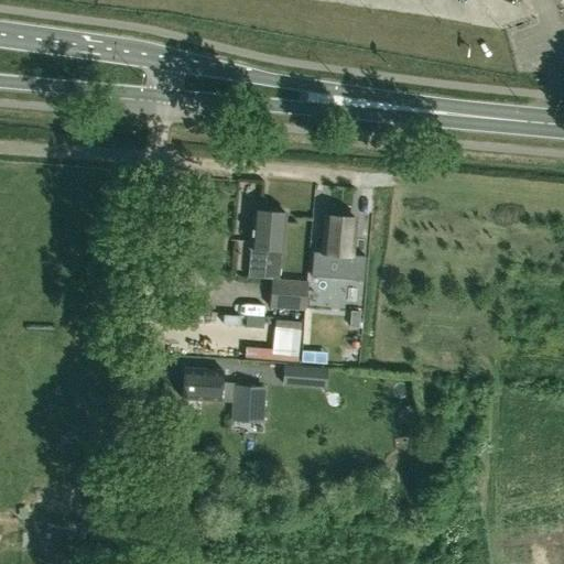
[(307,305),(310,281),(279,278),(284,213),(253,210),(248,277),(272,279),(269,306),(304,310),(305,305),(307,305)]
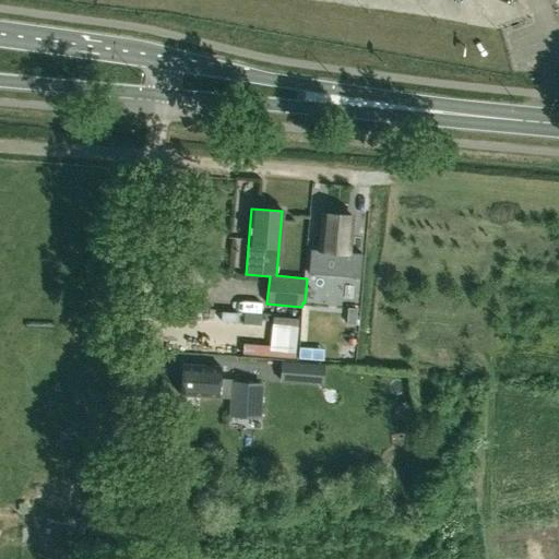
[(307,276),(307,278),(305,302),(358,308),(361,266),(347,265),(352,216),(322,214),(319,250),(330,251),(328,277),(307,276)]
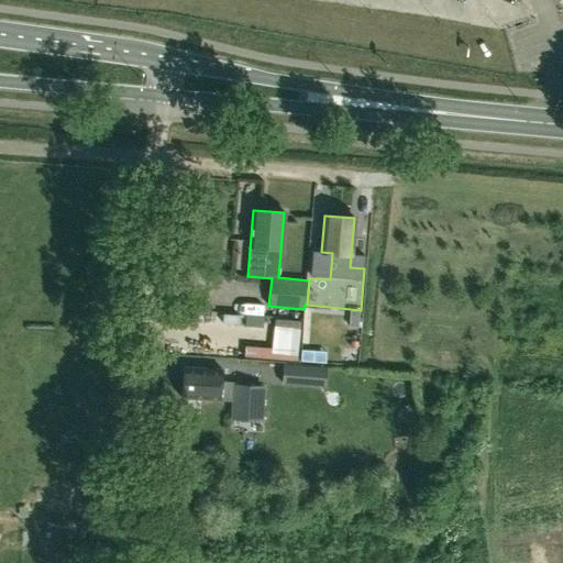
[(359,311),(350,310),(349,327),(357,327),(359,311)]
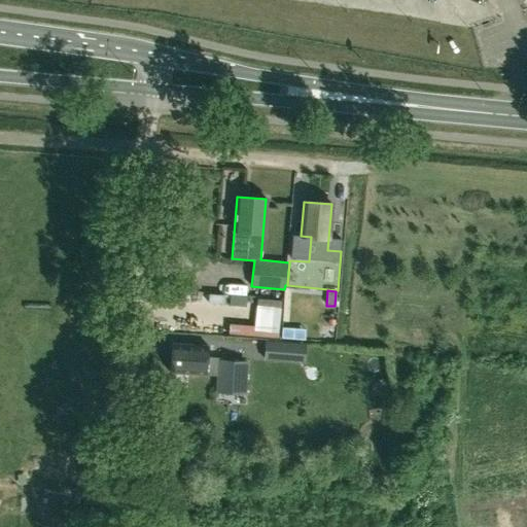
[(265,342),(264,358),(292,360),(293,344),(265,342)]
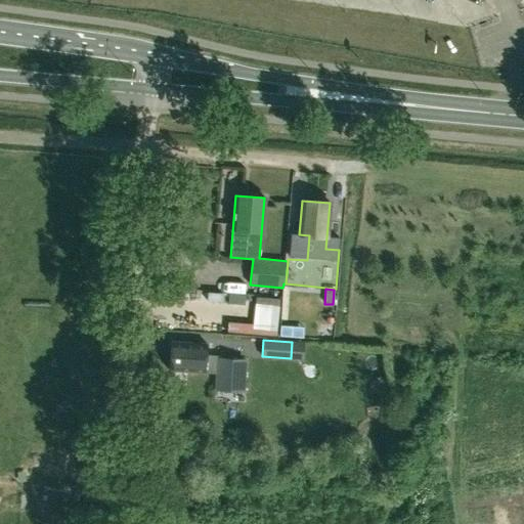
[(245,360),(218,359),(218,356),(206,355),(207,344),(171,342),(170,370),(217,373),(216,389),(244,390),(245,360)]
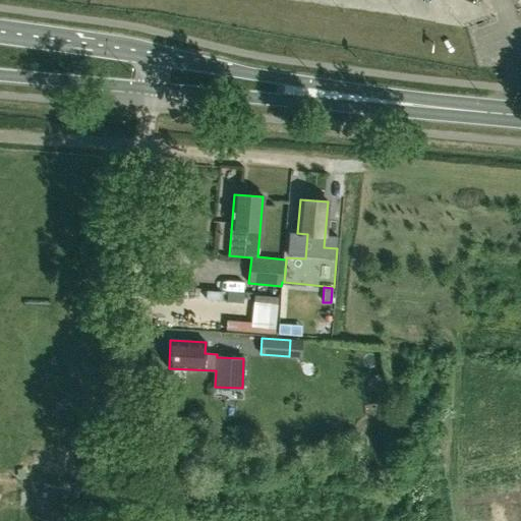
[(372,390),(384,386),(379,373),(367,379),(372,390)]
